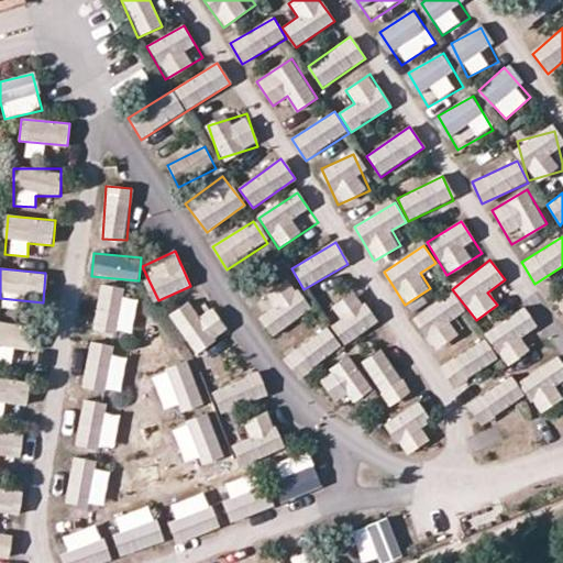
[(275,307),(258,318),(272,338),(311,310),(288,278),(266,294),(275,307)]
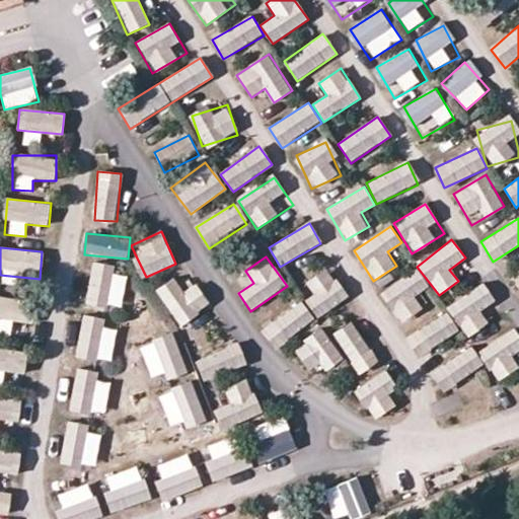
[(85,303),(120,311),(129,273),(94,265),(85,303)]
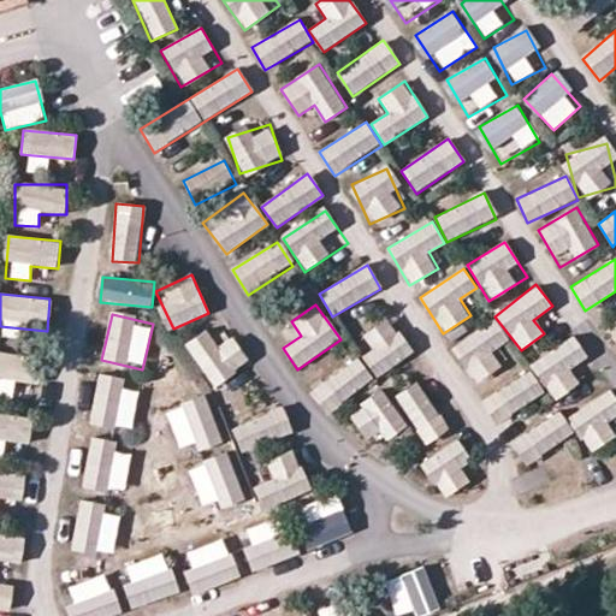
[(356,342),(383,375),(413,351),(386,318),(356,342)]
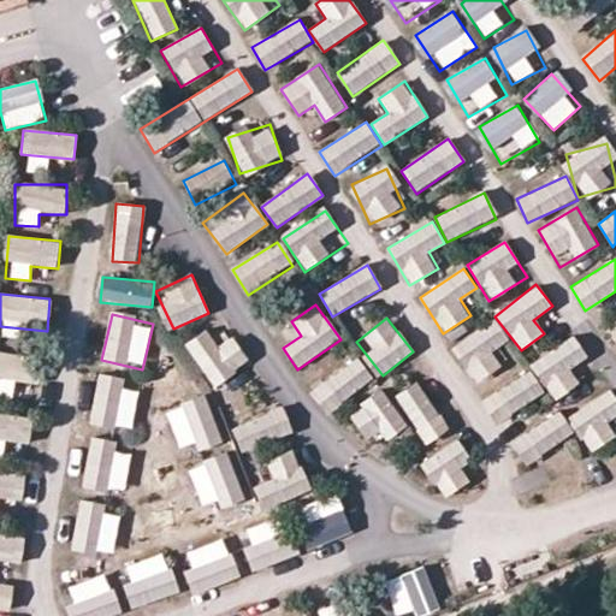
[(501,367),(491,351),(508,342),(495,320),(451,344),(474,383),(501,367)]
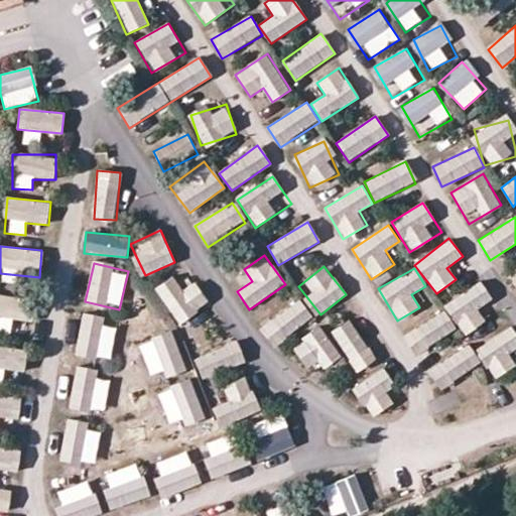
[(515,268),(507,274),(515,287),(515,268)]
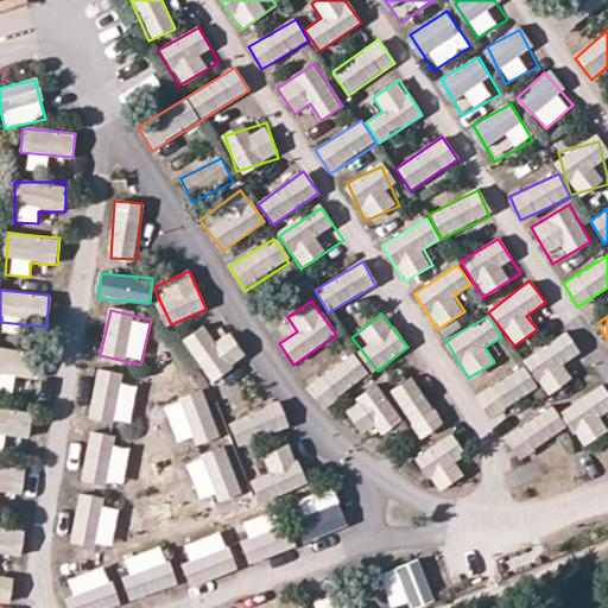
[(246,359),(228,333),(214,342),(203,327),(183,341),(211,382),(246,359)]
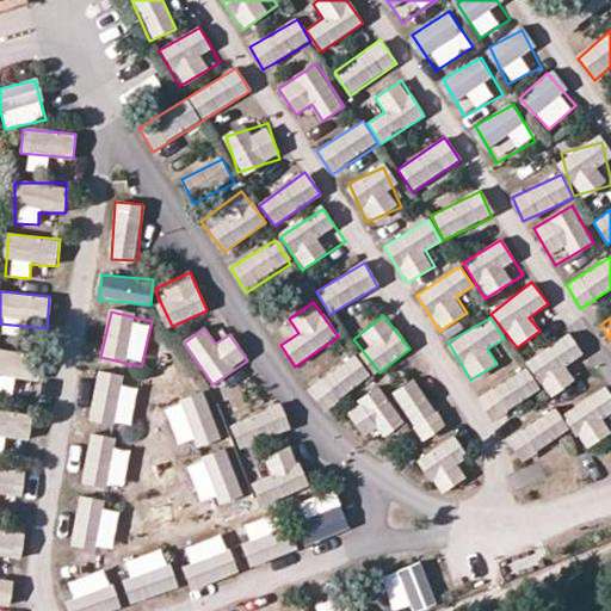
[(548,393),(590,365),(568,333),(526,362),(548,393)]
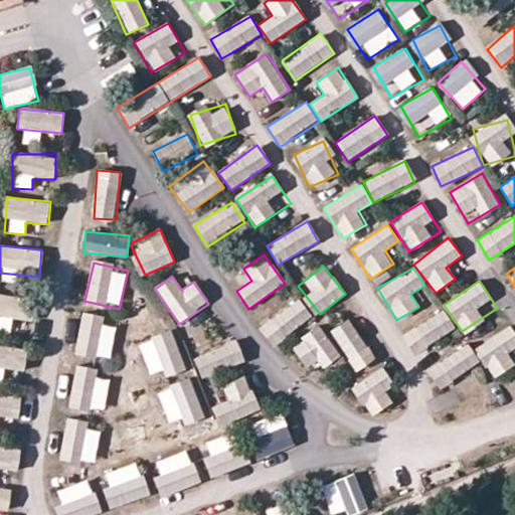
[(274,347),(312,317),(298,300),(260,329),(274,347)]
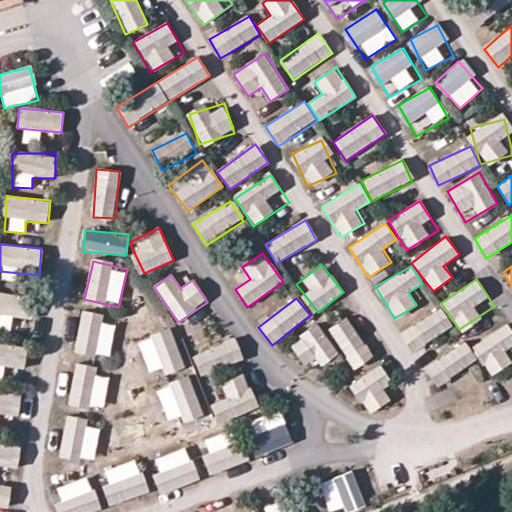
[(0,328),(11,330),(14,302),(0,300),(0,328)]
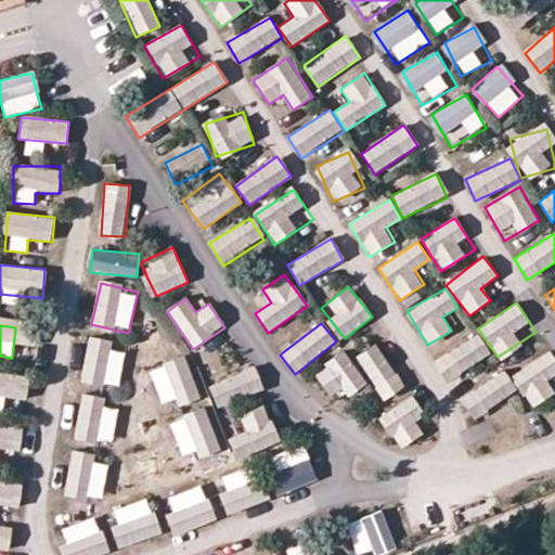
[(433,362),(447,383),(490,355),(477,334),(433,362)]
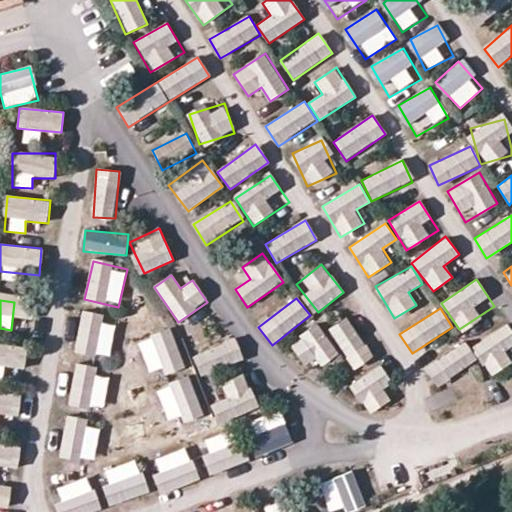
[(108,359),(117,320),(82,313),(74,351),(108,359)]
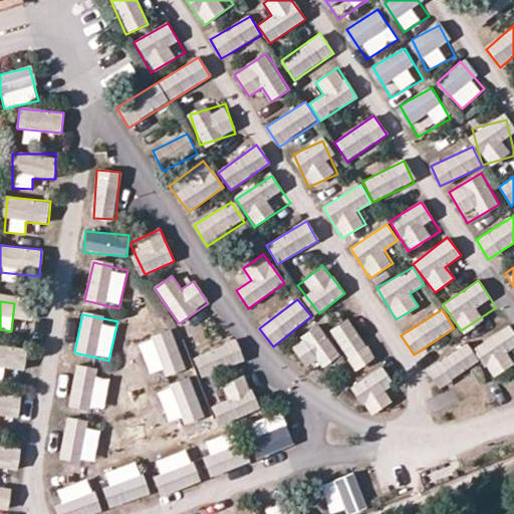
[(355,371),(375,358),(349,317),(329,330),(355,371)]
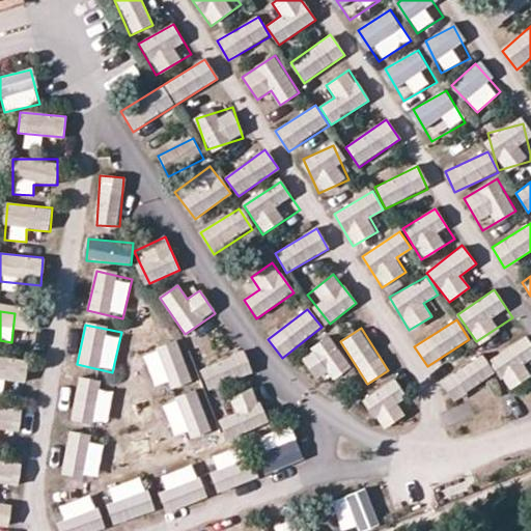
[(506,386),(530,368),(530,341),(527,335),(490,360),(506,386)]
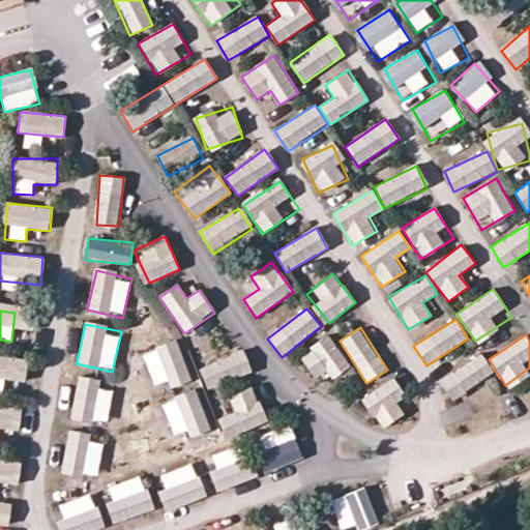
[(319,384),(349,362),(328,335),(299,356),(319,384)]
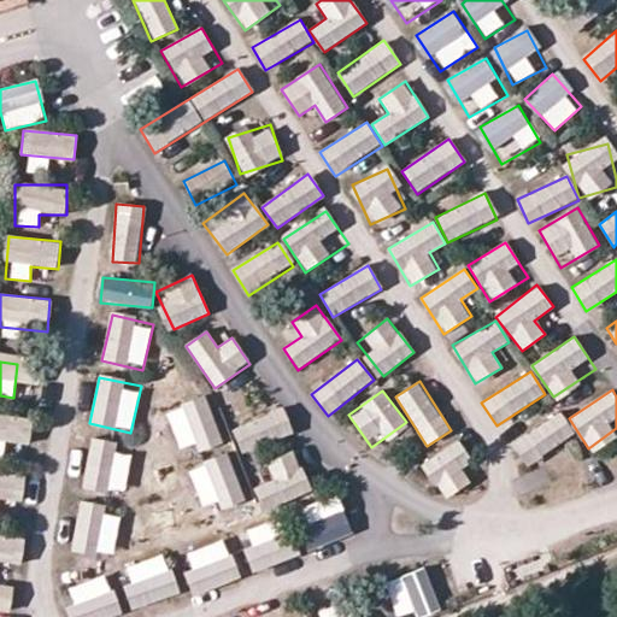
[(201,452),(225,442),(205,395),(165,412),(181,450),(197,444),(201,452)]
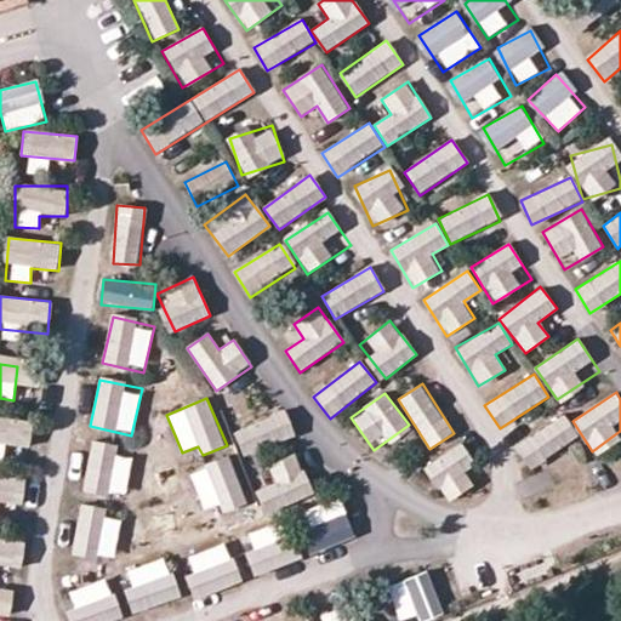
[(233,432),(244,457),(295,436),(285,410),(233,432)]
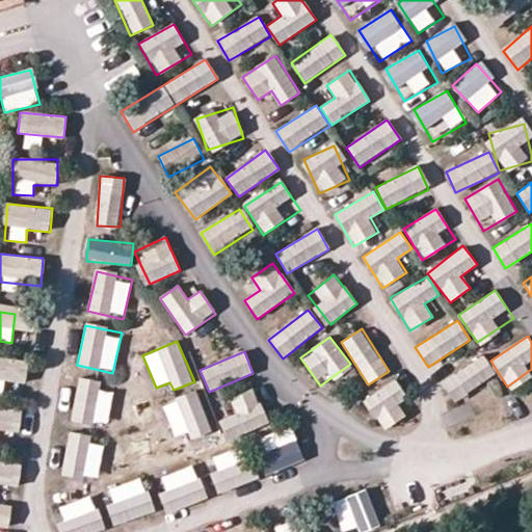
[(454,402),(496,375),(482,355),(441,382),(454,402)]
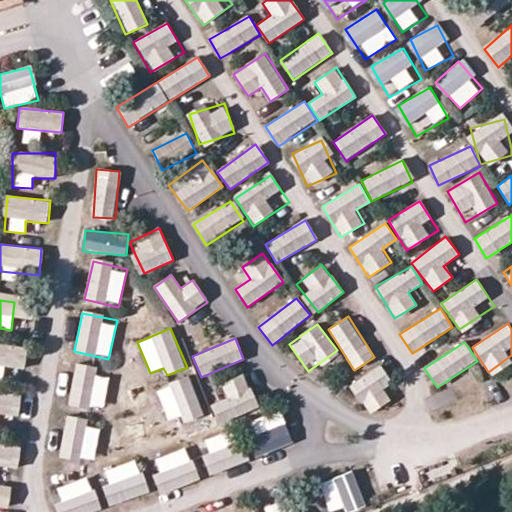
[(0,343),(0,379),(3,379),(4,368),(24,369),(26,346),(0,343)]
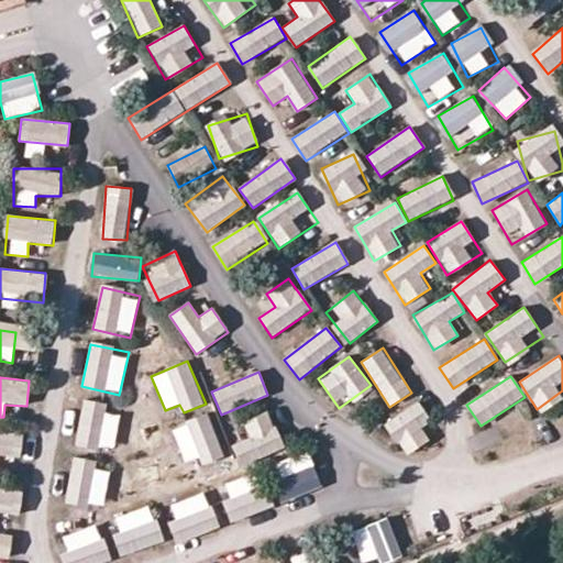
[(84,403),(76,444),(114,451),(121,410),(84,403)]
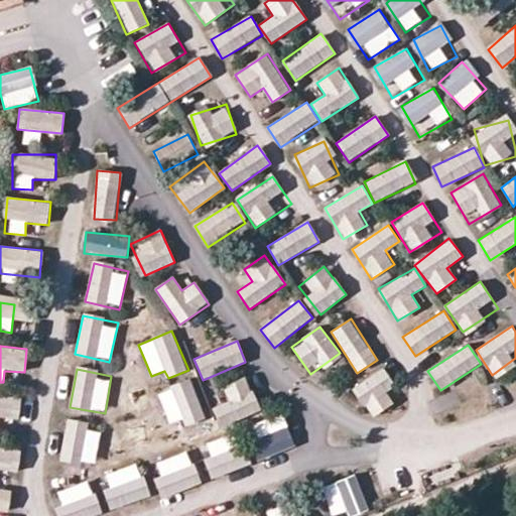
[(363,408),(395,391),(383,370),(351,387),(363,408)]
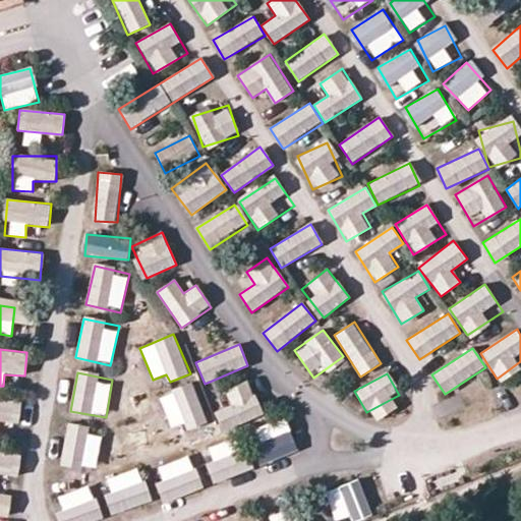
[(249,382),(226,392),(231,405),(214,412),(222,432),(264,415),(249,382)]
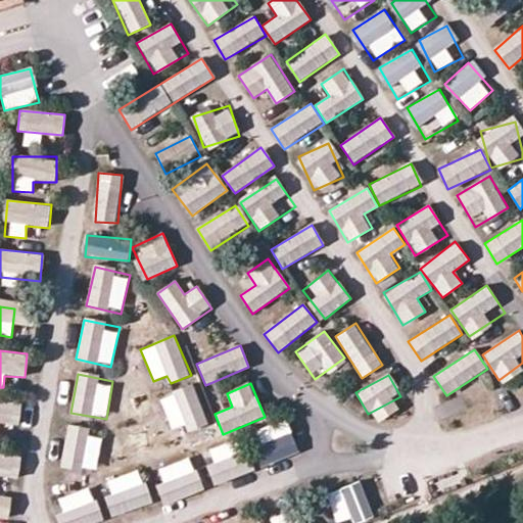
[(172,430),(186,425),(191,437),(211,429),(193,385),(159,398),(172,430)]
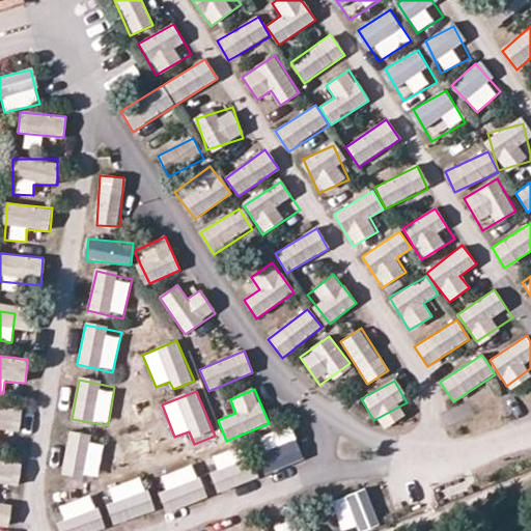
[(0,406),(0,429),(18,434),(23,411),(0,406)]
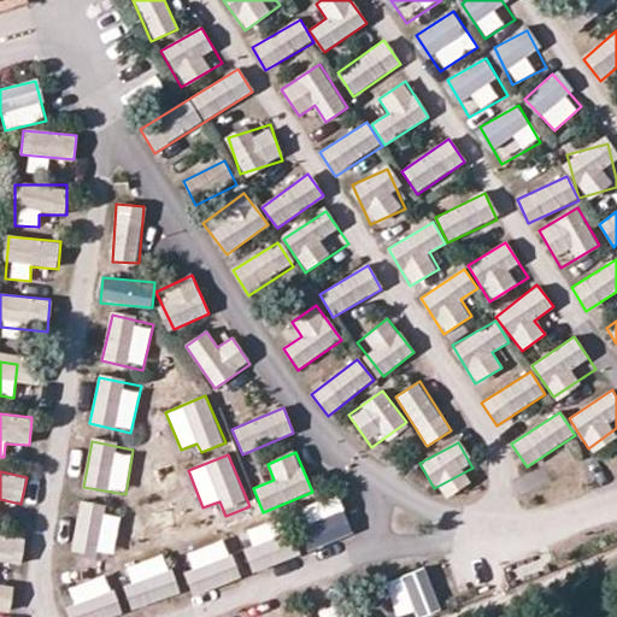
[(313,550),(338,540),(319,494),(295,503),(313,550)]
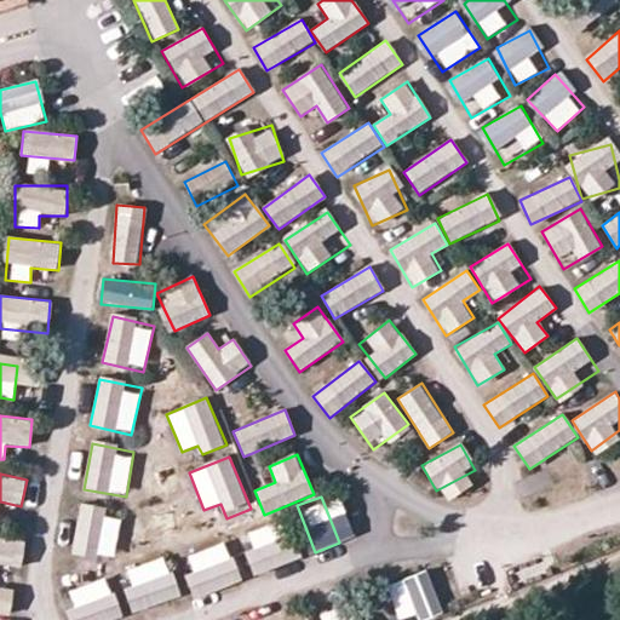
[(75,556),(116,557),(119,510),(78,509),(75,556)]
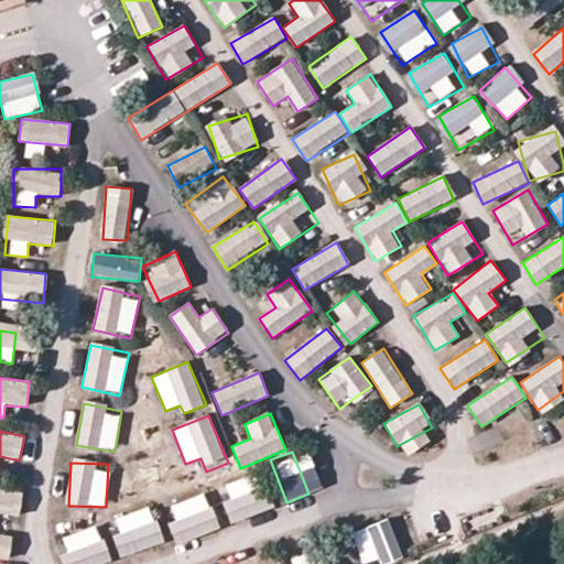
[(260,474),(221,484),(231,521),(269,511),(260,474)]
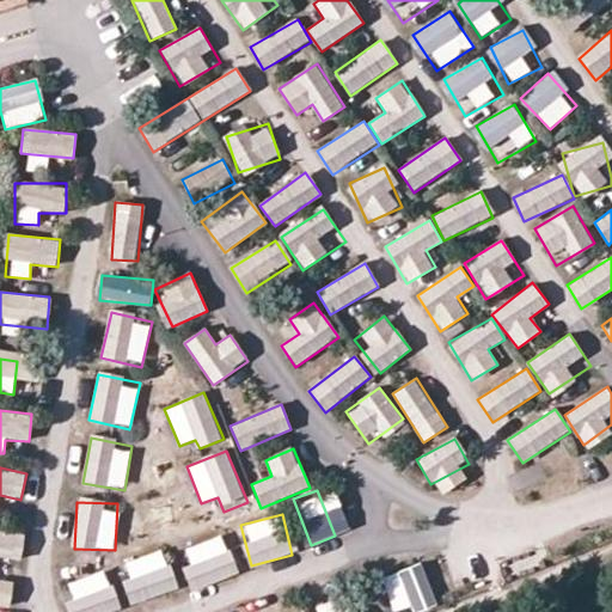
[(0,531),(0,605),(11,607),(13,581),(0,579),(0,557),(23,561),(25,533),(0,531)]
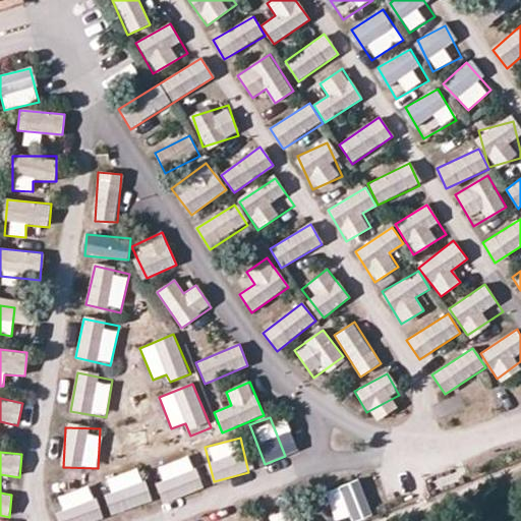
[(163,501),(200,491),(192,457),(155,466),(163,501)]
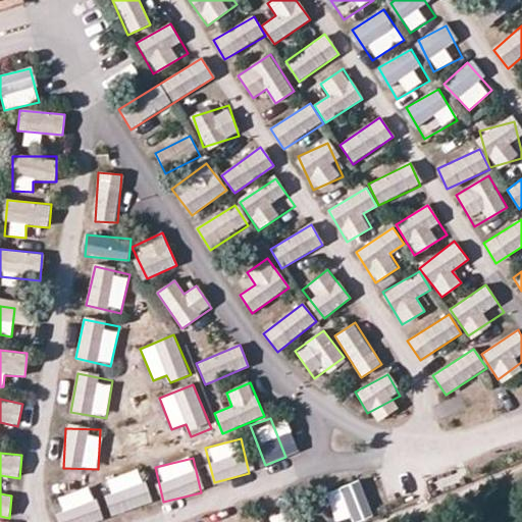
[(103,479),(111,514),(150,506),(142,470),(103,479)]
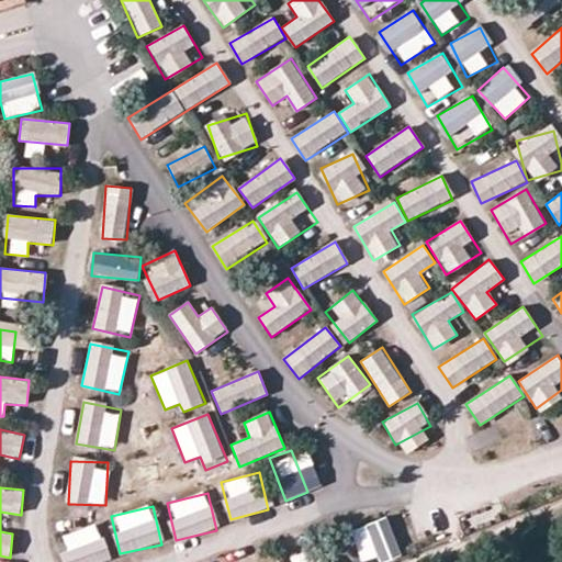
[(351,529),(361,561),(374,561),(401,553),(389,517),(351,529)]
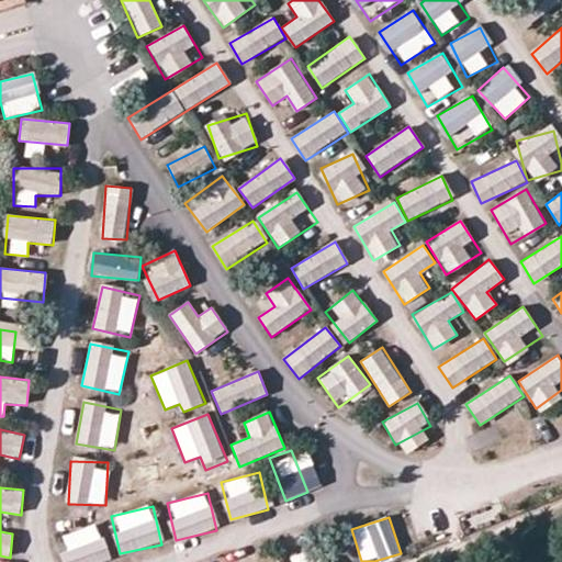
[(98,524),(57,537),(66,561),(104,561),(111,560),(98,524)]
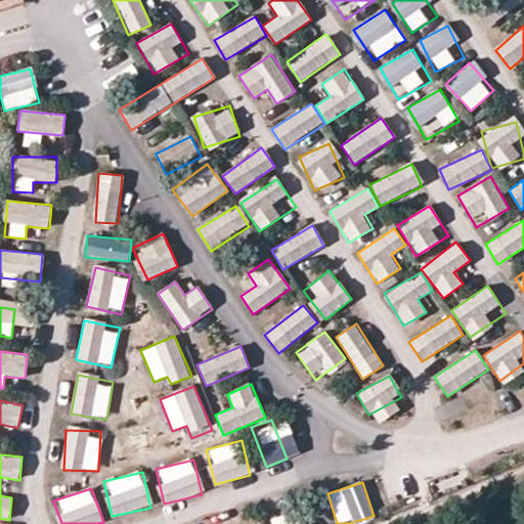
[(311,523),(310,518),(296,523),(292,511),(270,518),(271,523),(311,523)]
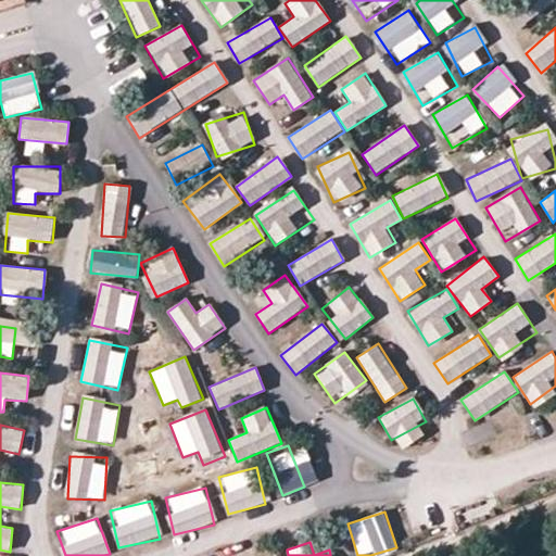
All buildings are outlined.
